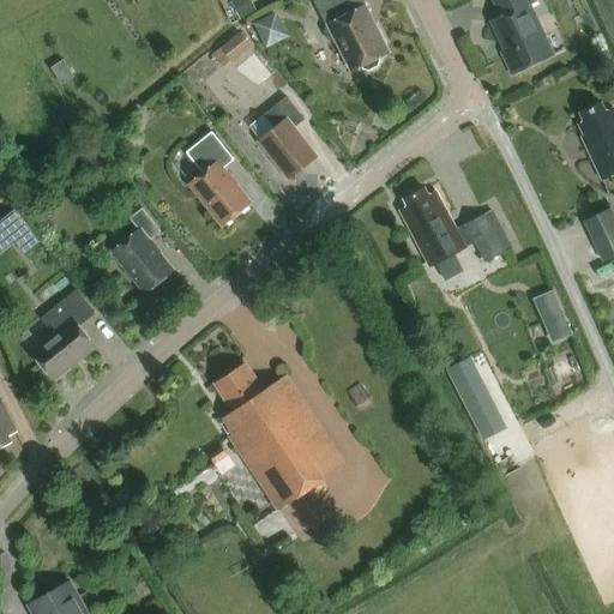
[(228,0),(229,1),(230,1),(240,20),(257,12),(251,0),(228,0)]
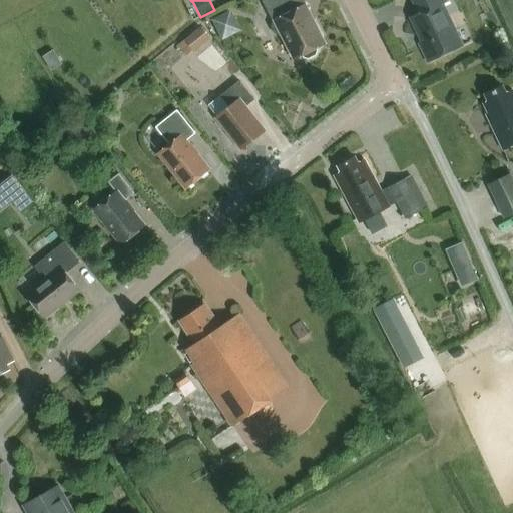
[(288,42),(296,59),(303,55),(304,57),(308,59),(316,55),(317,51),(316,49),(322,45),(314,29),(316,28),(305,5),(304,5),(301,0),(264,0),(275,22),(273,23),(271,27),(275,34),(280,36),(282,35),(286,43),(288,42)]
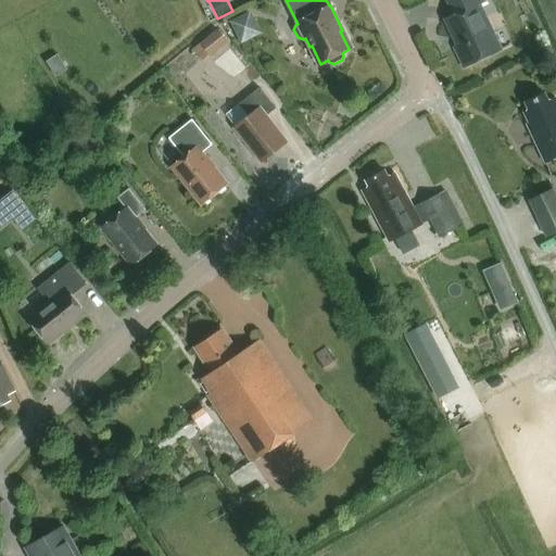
[(479,5),(483,3),(481,0),(446,0),(455,15),(445,20),(457,46),(455,48),(464,67),(500,50),(479,5)]
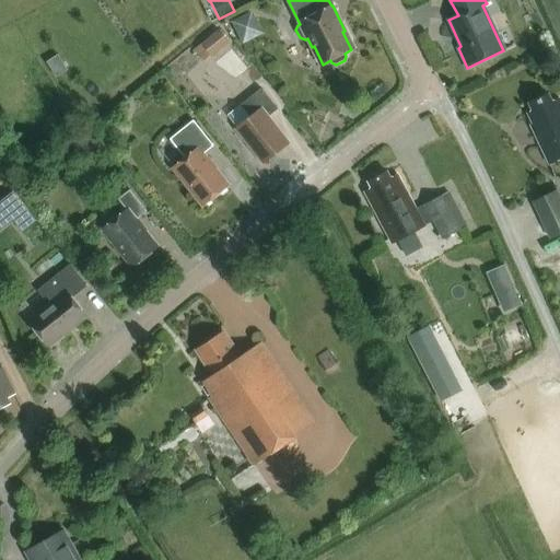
[(247,15),(234,23),(243,42),(257,35),(247,15)]
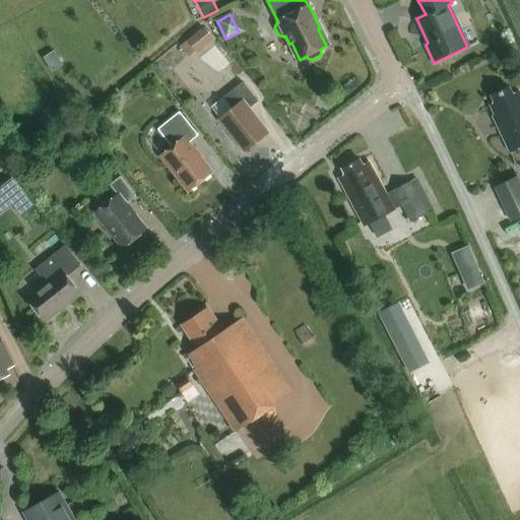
[(213,40),(203,28),(181,47),(188,57),(195,51),(197,53),(213,40)]
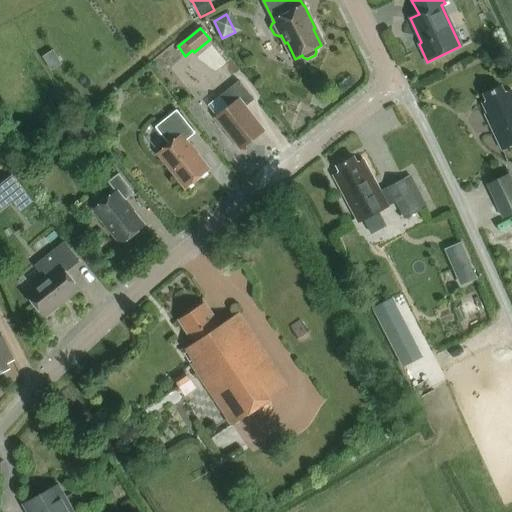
[(53,51),(43,57),(52,71),(62,64),(53,51)]
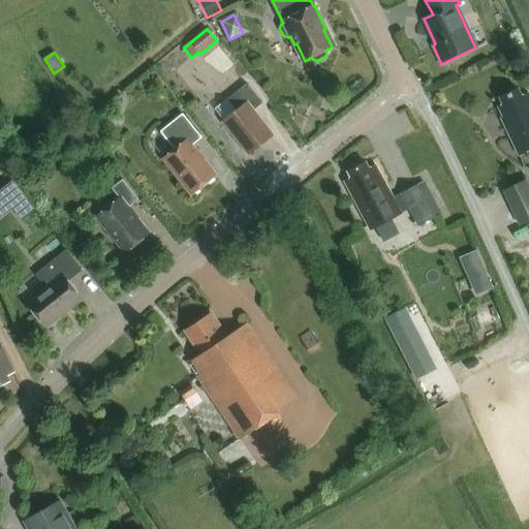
[(224,121),(250,154),(272,136),(252,112),(262,103),(247,84),(227,99),(237,112),(224,121)]
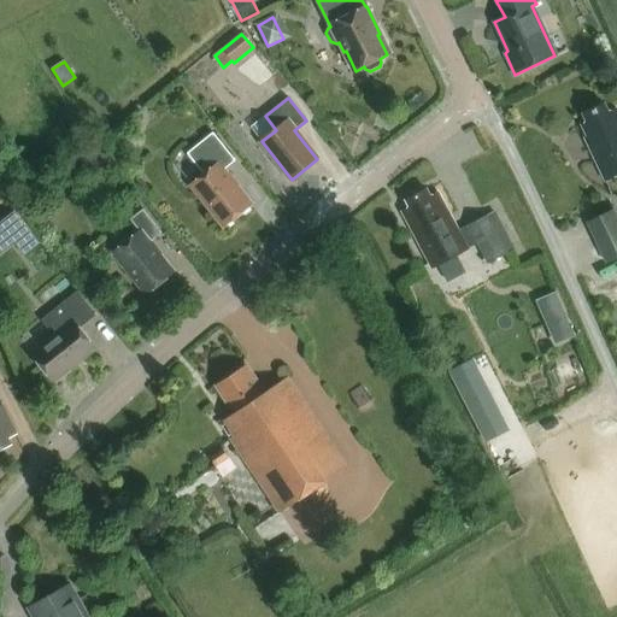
[(606,181),(616,175),(616,113),(616,111),(609,115),(604,106),(585,116),(588,123),(583,125),(589,139),(586,140),(606,181)]
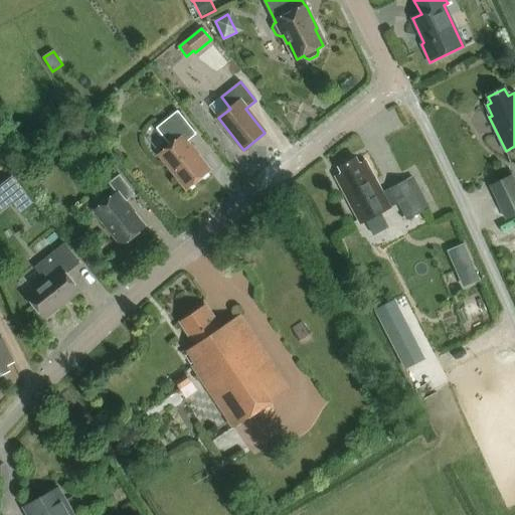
[(187,189),(210,171),(187,143),(196,135),(178,111),(156,129),(170,146),(159,155),(187,189)]
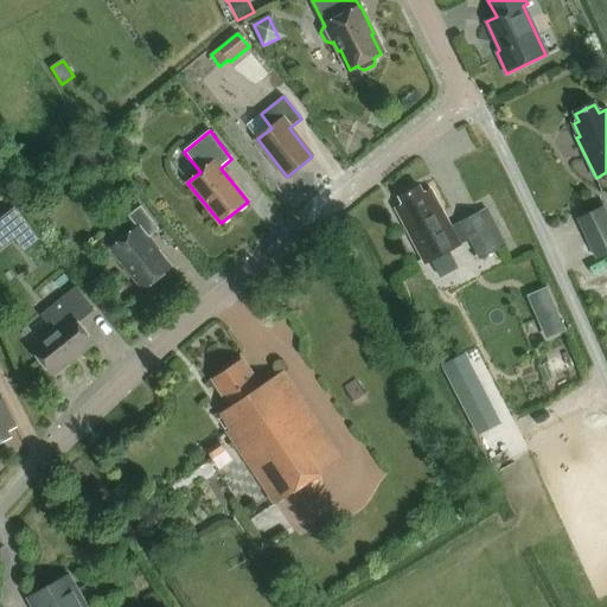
[(93,167),(106,158),(95,145),(82,154),(93,167)]
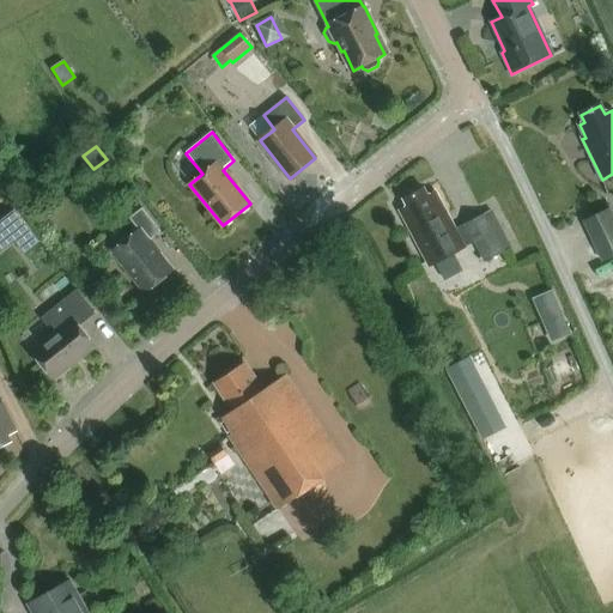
[(428,198),(424,189),(404,200),(407,208),(400,212),(430,268),(475,244),(485,263),(505,254),(485,216),(455,232),(435,193),(428,198)]
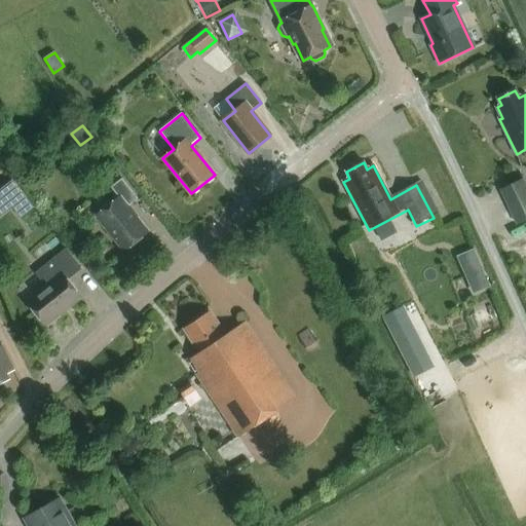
[(125,252),(148,233),(127,208),(138,199),(122,179),(111,188),(119,198),(97,216),(125,252)]
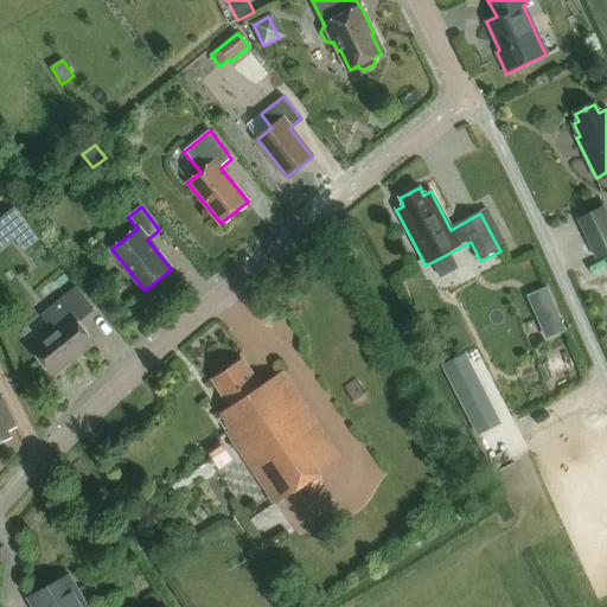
[(13,208),(0,217),(0,249),(0,250),(13,240),(30,227),(13,208)]
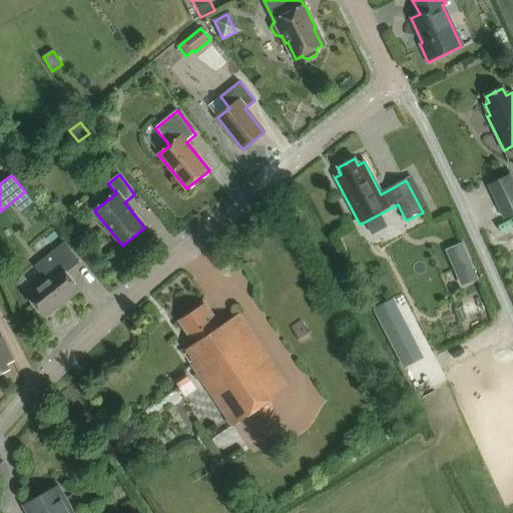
[(504,217),(512,213),(512,181),(510,176),(489,185),(504,217)]
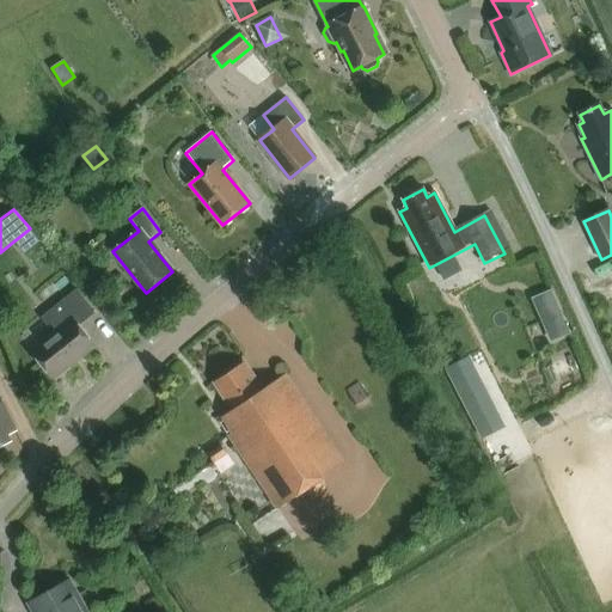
[(32,353),(54,379),(95,346),(79,326),(96,313),(77,291),(50,311),(63,328),(32,353)]
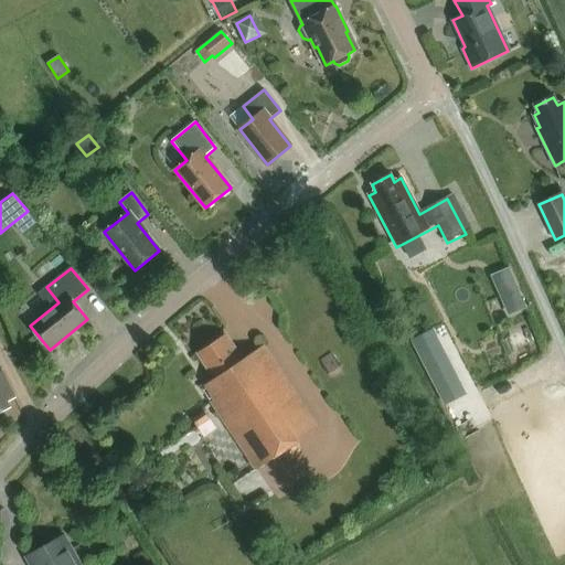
[(519,287),(499,296),(508,317),(528,308),(519,287)]
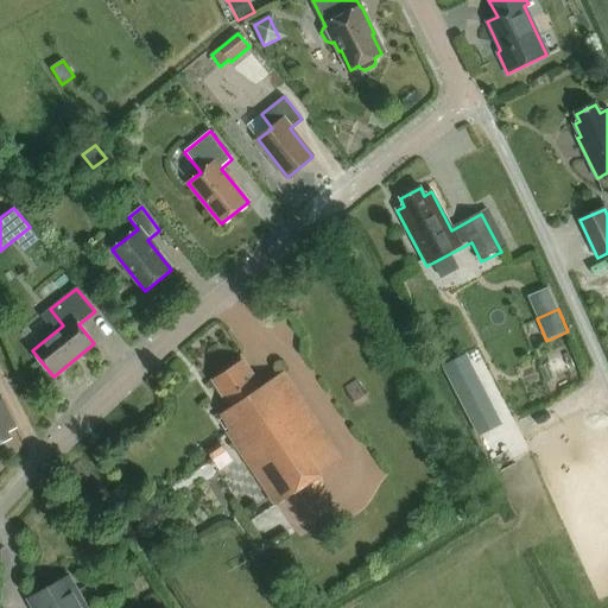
[(276,507),(343,461),(284,374),(261,388),(244,362),(215,381),(232,407),(220,415),(232,431),(227,435),(276,507)]
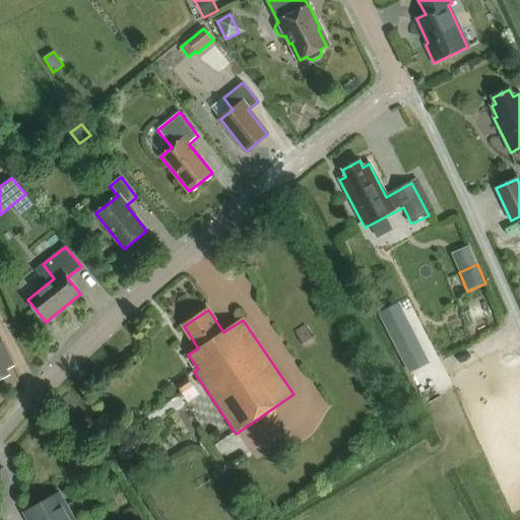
[(469,312),(460,316),(467,328),(475,324),(469,312)]
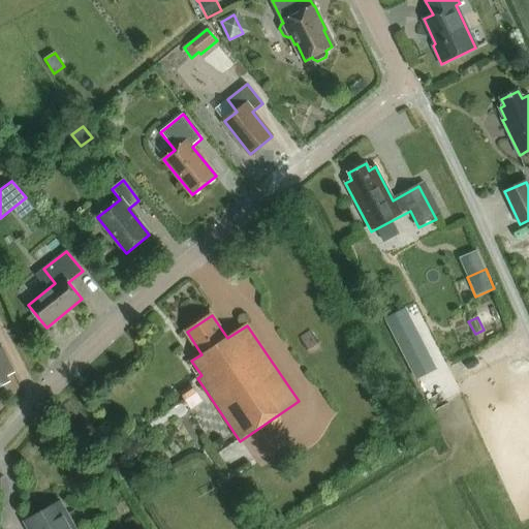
[(310,332),(300,338),(309,351),(319,344),(310,332)]
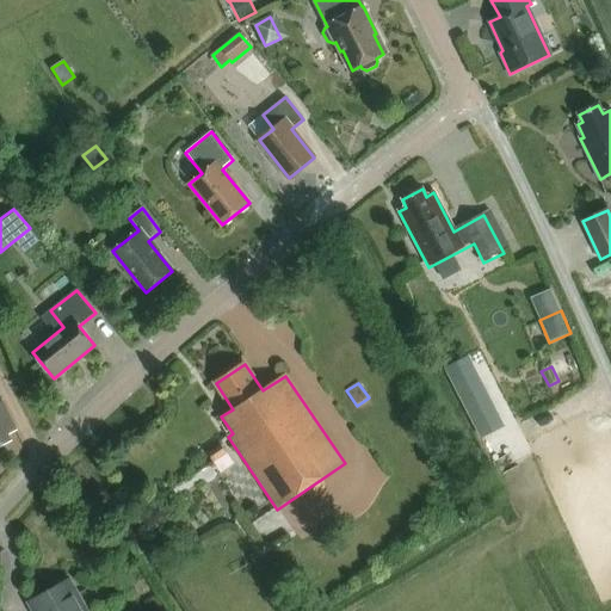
[(486,392),(462,403),(481,439),(504,427),(486,392)]
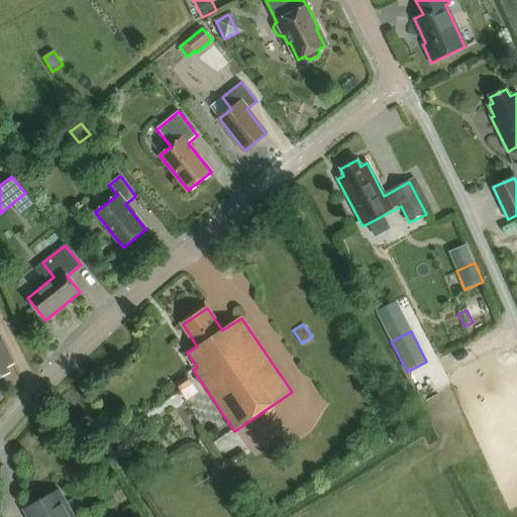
[(0,379),(9,375),(7,369),(14,366),(0,336),(0,379)]
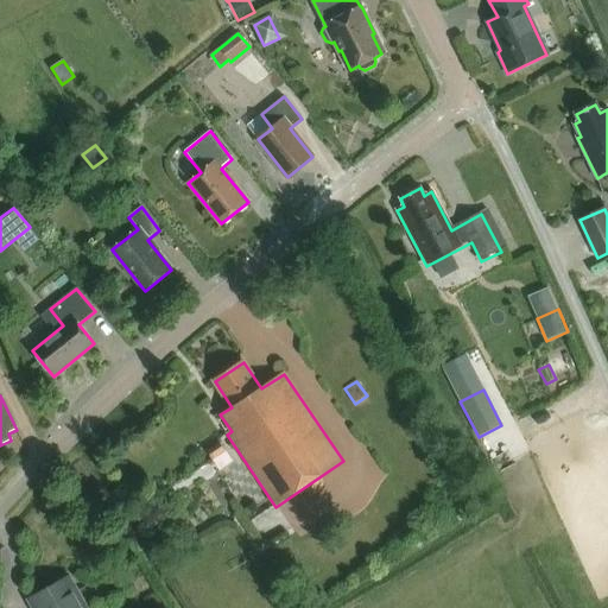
[(87,607),(69,576),(29,599),(32,607),(87,607)]
